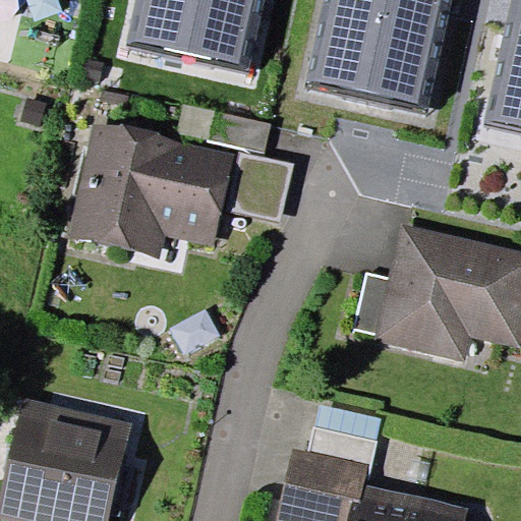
[(264,0),(137,0),(128,43),(249,69),(264,0)]
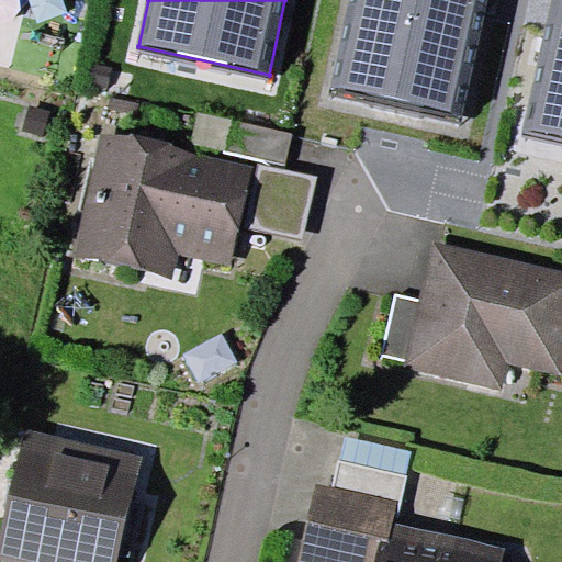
[(486,0),(350,0),(332,88),(462,116),(486,0)]
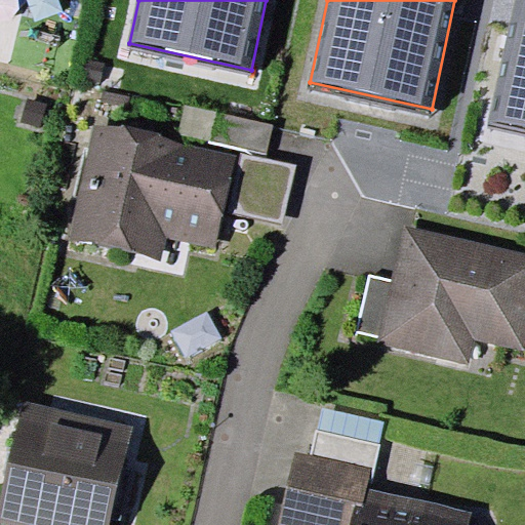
[(524,0),(517,0),(491,121),(524,127),(524,0)]
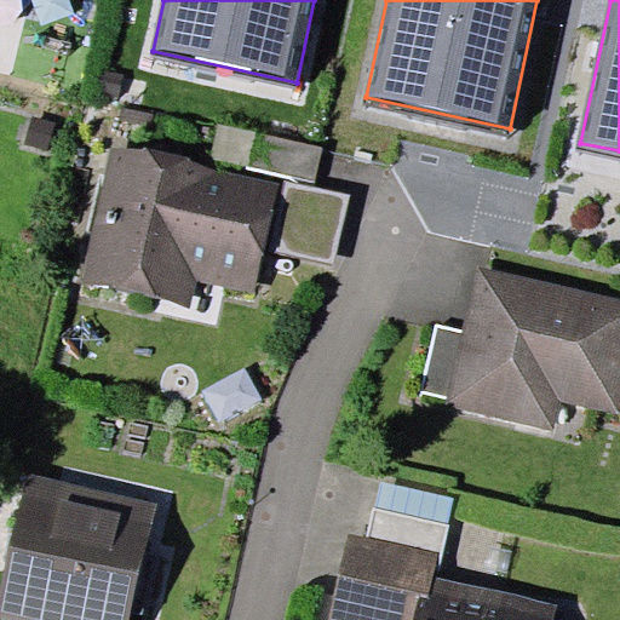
[(56,124),(32,116),(23,142),(49,149),(56,124)]
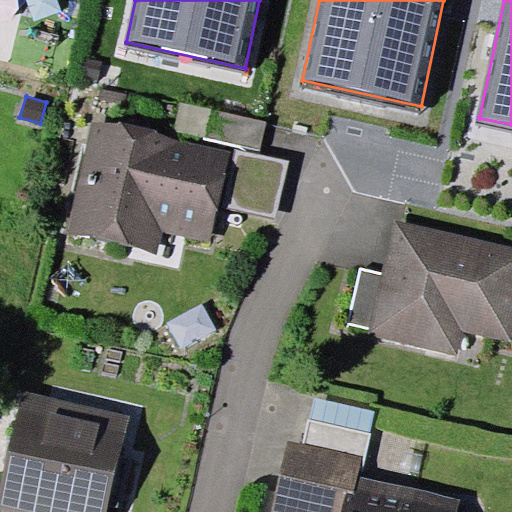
[(205,137),(211,109),(181,102),(175,130),(205,137)]
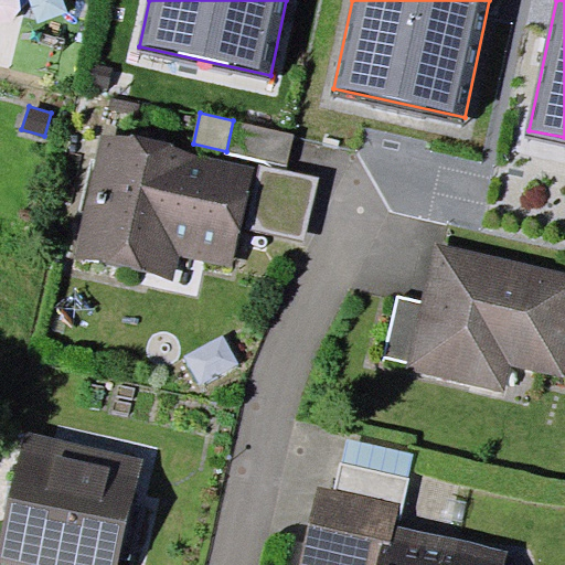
[(295,134),(233,120),(226,151),(288,166),(295,134)]
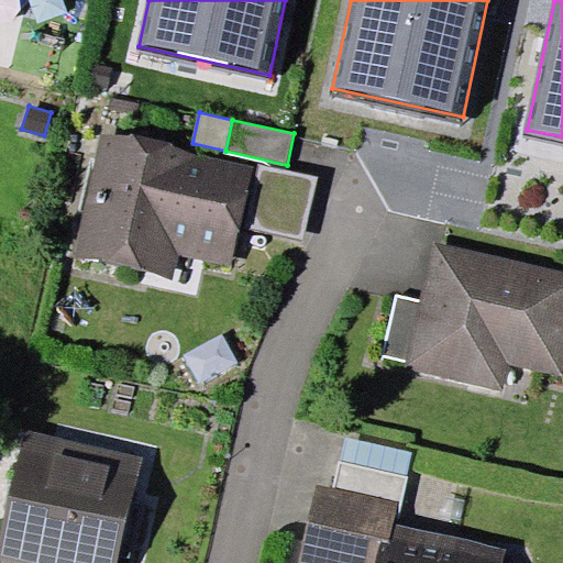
[(253,165),(101,132),(75,256),(174,277),(178,254),(232,265),(240,227),(253,165)]
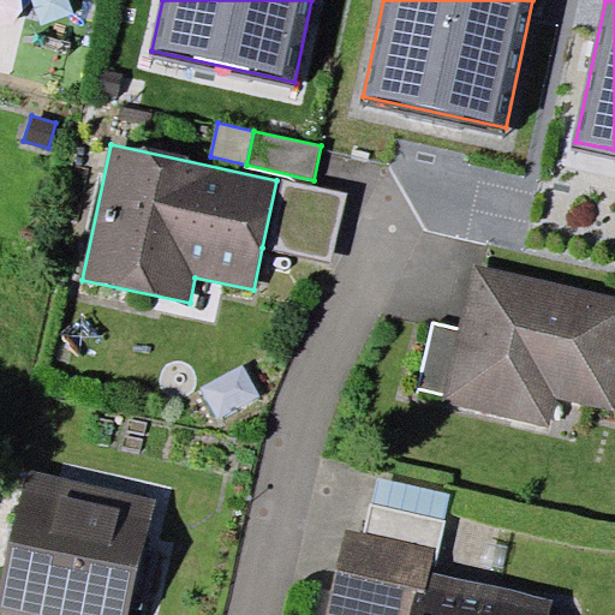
[(278,177),(276,180),(262,248),(332,262),(347,192),(278,177)]
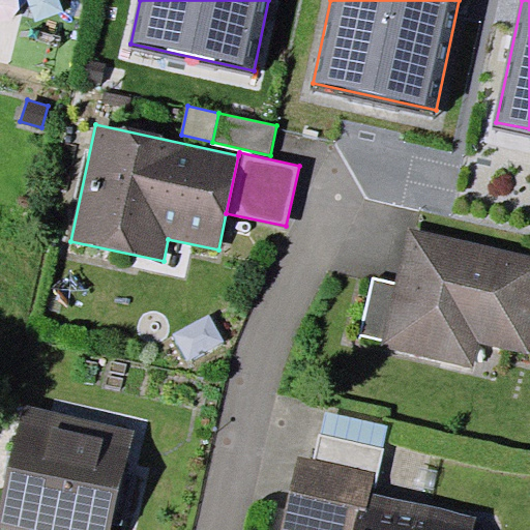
[(529,350),(529,255),(411,228),(396,284),(383,341),(382,345),(472,367),(479,342),(529,354),(529,350)]
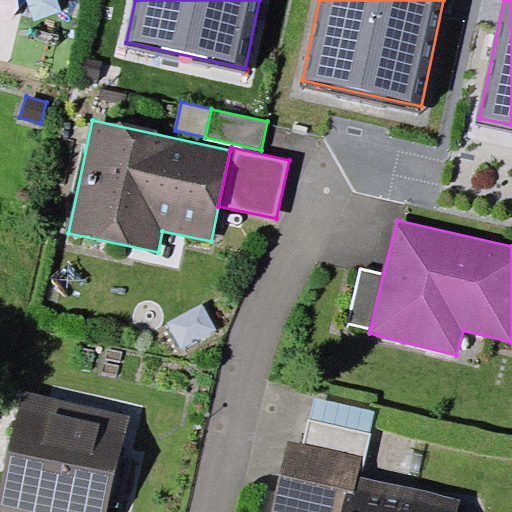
[(370,329),(383,274),(360,268),(347,324),(370,329)]
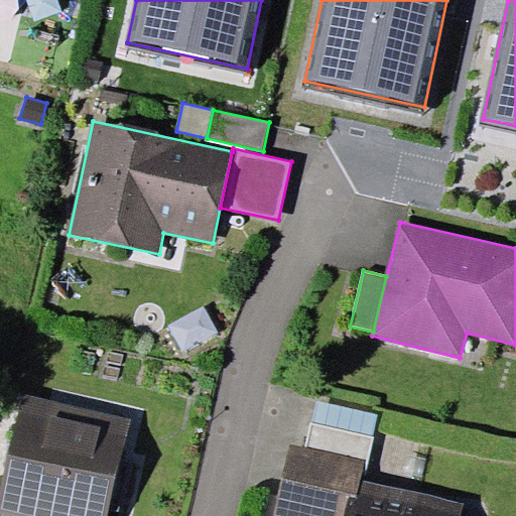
[(108,515),(130,418),(22,394),(0,495),(0,512),(17,515),(108,515)]
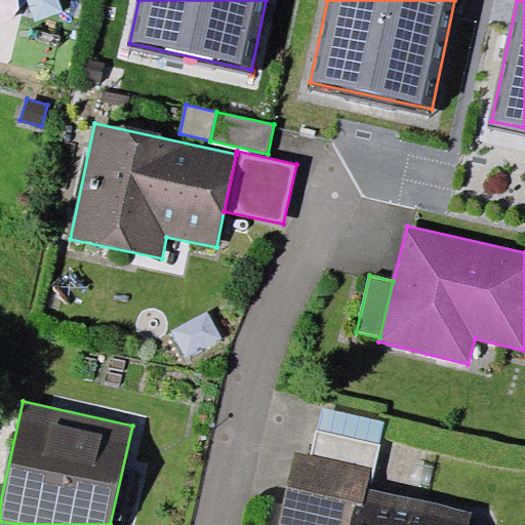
[(322,407),(317,430),(379,444),(385,421),(322,407)]
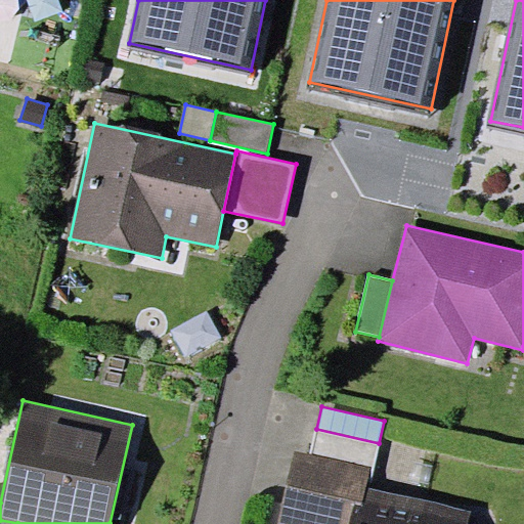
[(379,443),(316,429),(311,452),(372,466),(375,467),(379,443)]
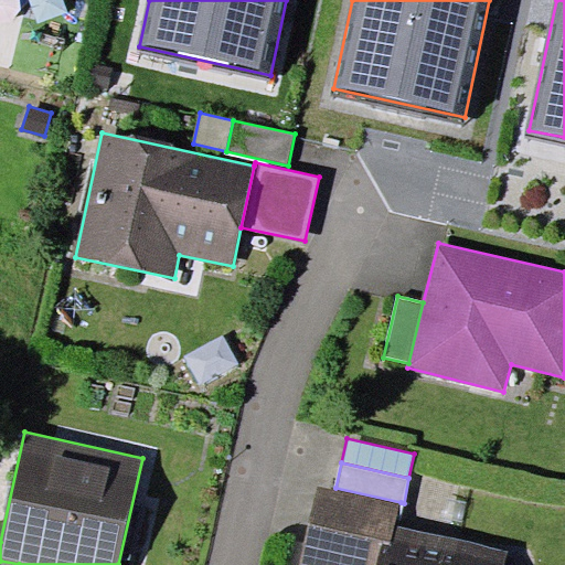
[(501,564),(505,547),(395,524),(401,502),(336,488),(317,484),(299,564),(501,564)]
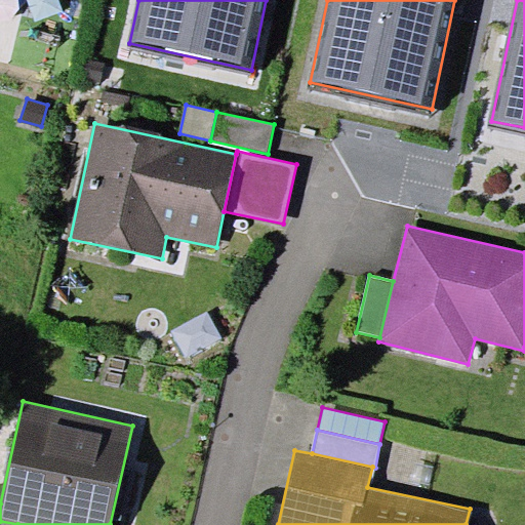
All buildings are outlined.
